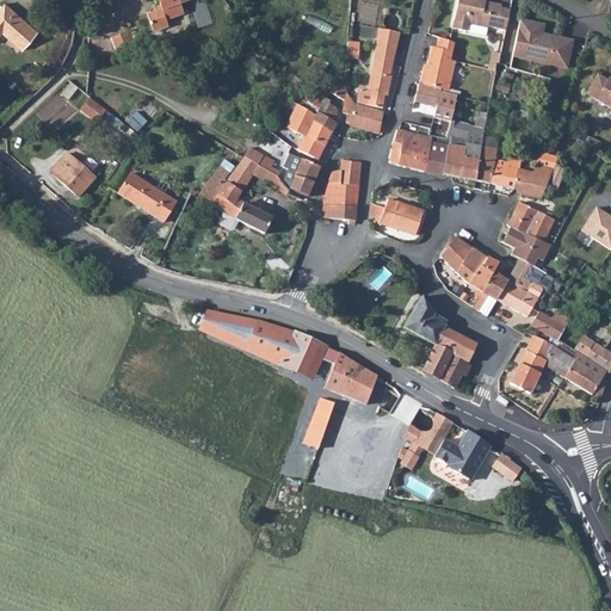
[(147,12),(153,30),(168,25),(166,18),(185,12),(179,0),(159,0),(161,7),(147,12)]
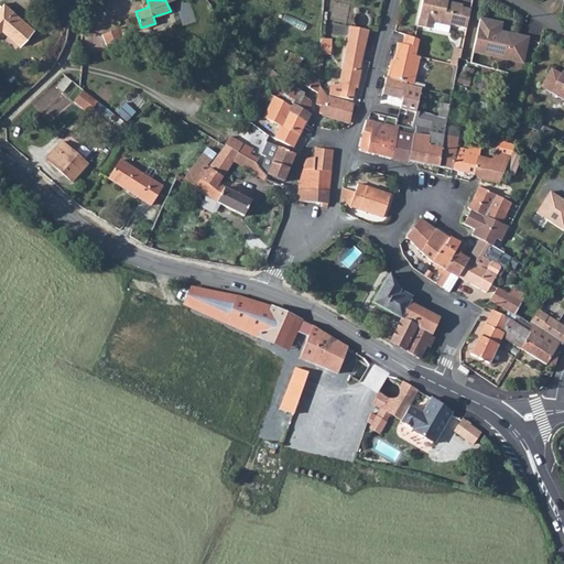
[(424,0),(418,28),(432,31),(433,24),(449,29),(451,26),(467,30),(472,10),(464,8),(464,6),(455,3),(454,7),(448,6),(449,2),(448,0),(424,0)]
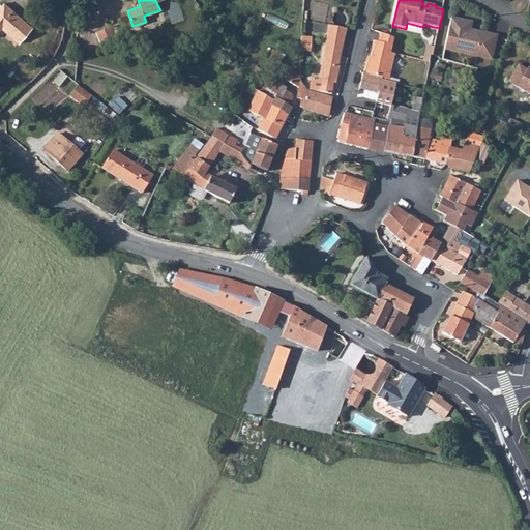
[(0,30),(1,29),(19,45),(32,28),(3,4),(0,7),(0,30)]
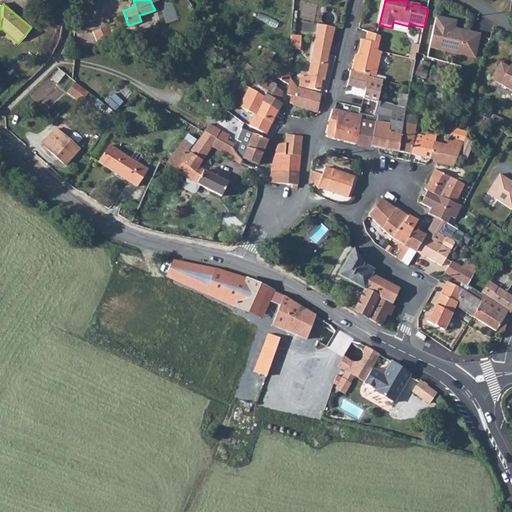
[(456,20),(436,16),(429,46),(475,56),(480,33),(454,27),(456,20)]
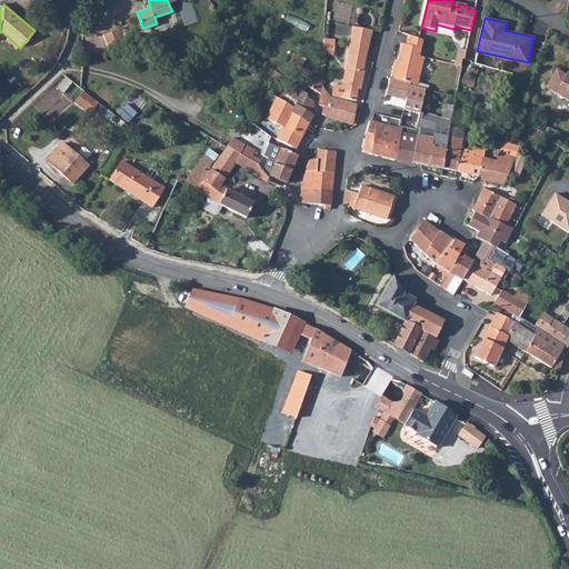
[(436,31),(452,35),(453,29),(437,25),(436,31)]
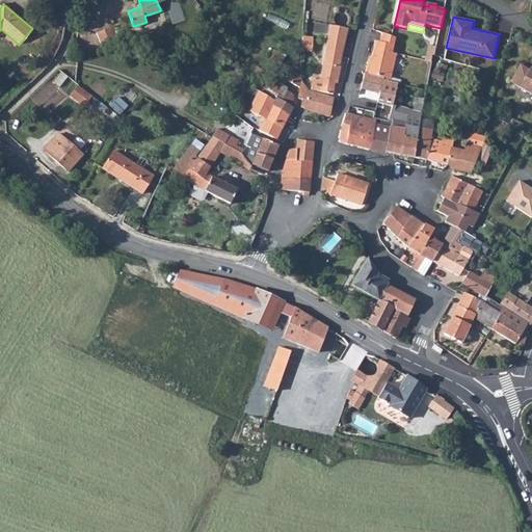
[(319,92),(331,95),(335,83),(337,84),(341,65),(339,65),(347,28),(331,24),(318,80),(313,79),(310,90),(319,92)]
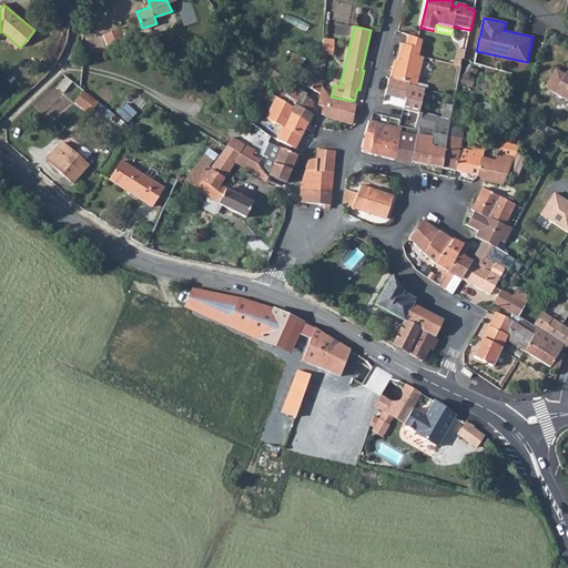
[(117,29),(123,44),(129,42),(122,27),(117,29)]
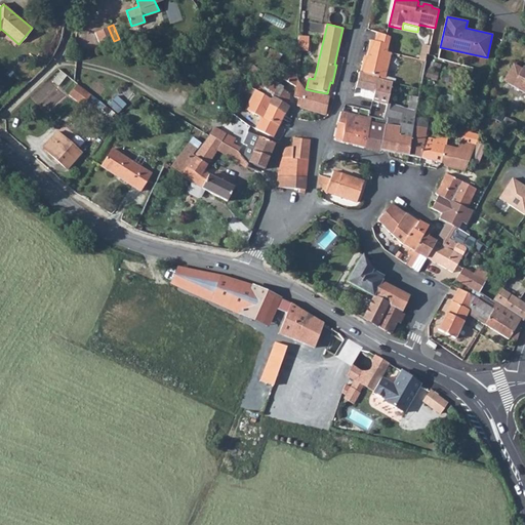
[(95,33),(102,46),(114,41),(108,27),(95,33)]
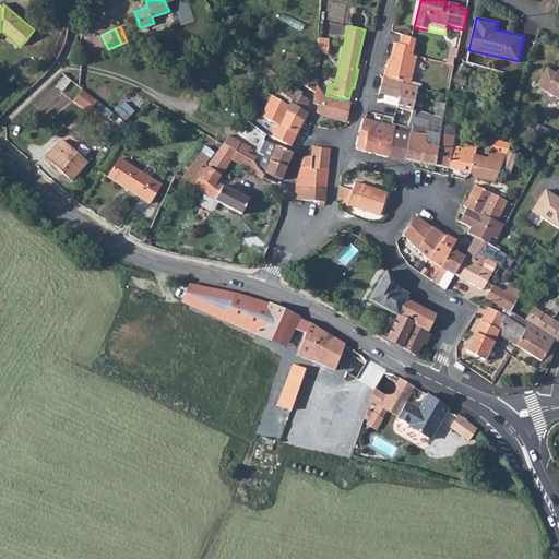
[(388,64),(409,71),(412,57),(415,42),(401,35),(397,45),(393,44),(388,64)]
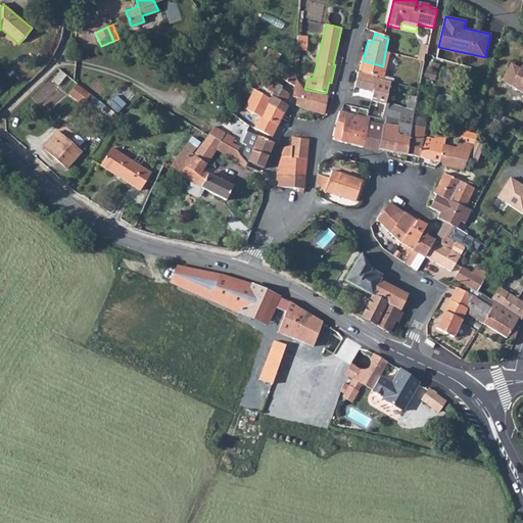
[(305,37),(297,36),(295,49),(304,50),(305,37)]
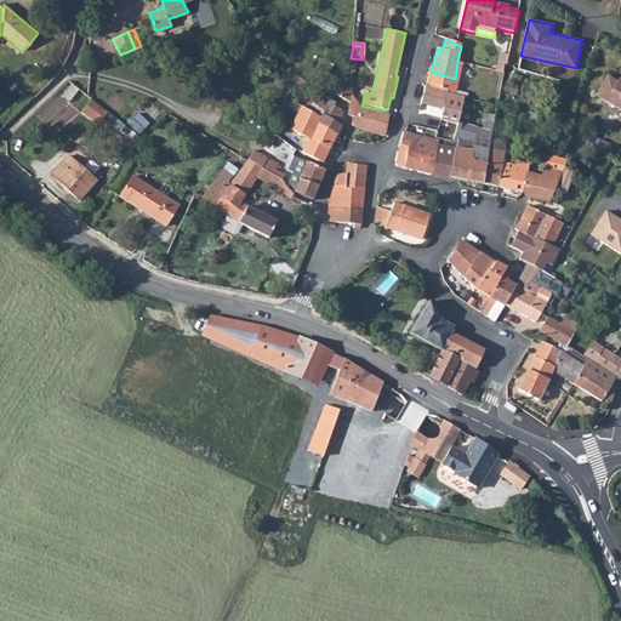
[(446,91),(455,93),(461,63),(457,63),(455,79),(431,72),(431,74),(429,74),(426,86),(446,91)]
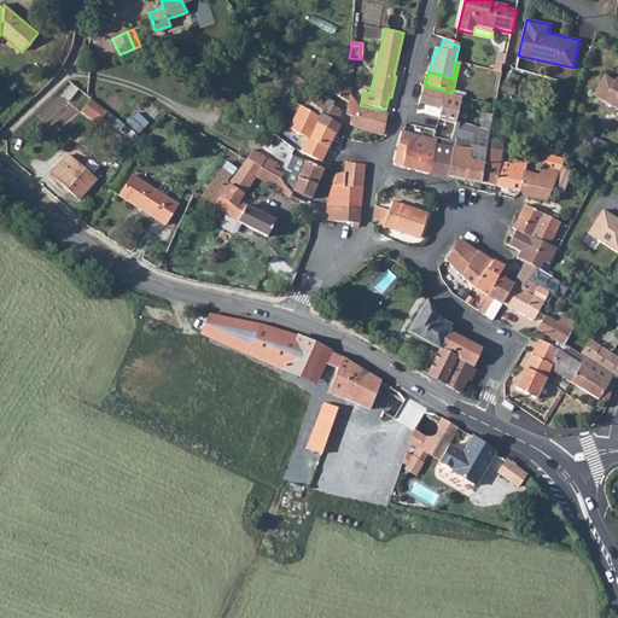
[(617,77),(616,81),(606,75),(594,93),(604,100),(617,109),(617,77)]
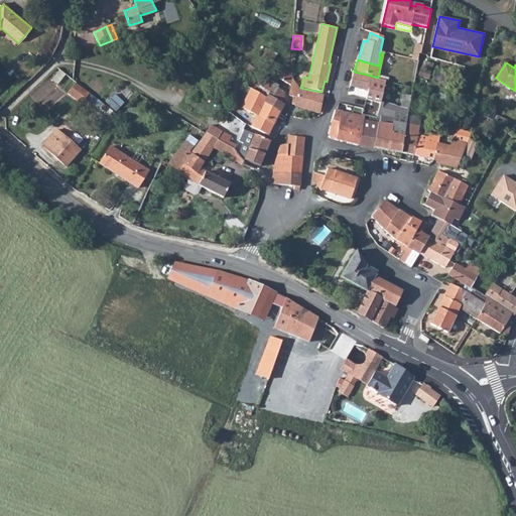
[(433,76),(440,78),(442,71),(435,69),(433,76)]
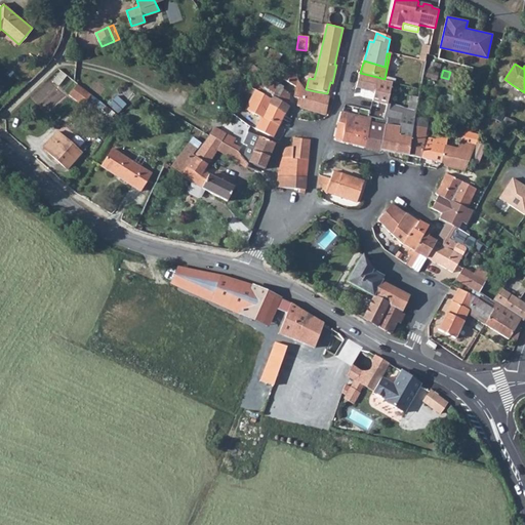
[(324,115),(327,97),(304,90),(301,89),(295,78),(294,77),(286,72),(281,80),(295,88),(293,97),(303,99),(300,108),(324,115)]
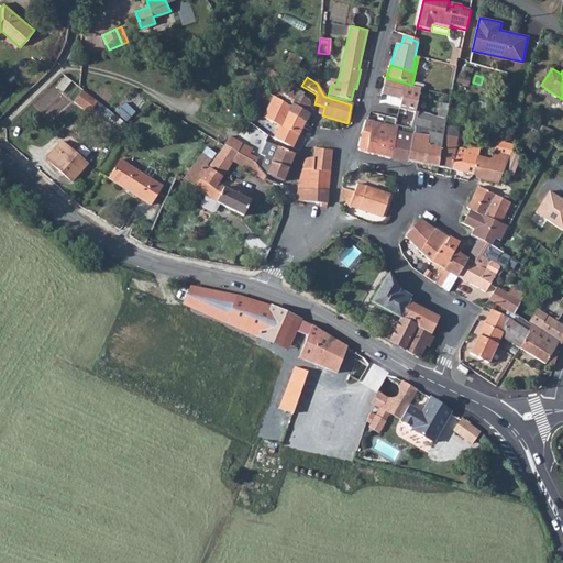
[(397,125),(410,129),(414,112),(418,98),(418,94),(419,89),(404,86),(405,83),(386,78),(385,78),(381,96),(400,100),(396,119),(398,119),(397,125)]
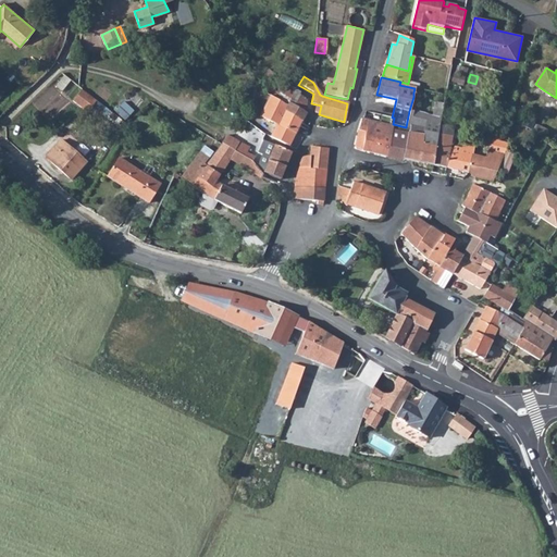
[(280,99),(289,104),(297,91),(287,86),(280,99)]
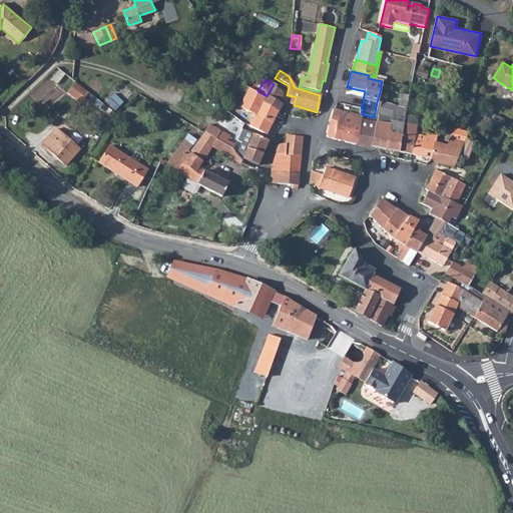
[(75,83),(67,93),(80,104),(89,94),(75,83)]
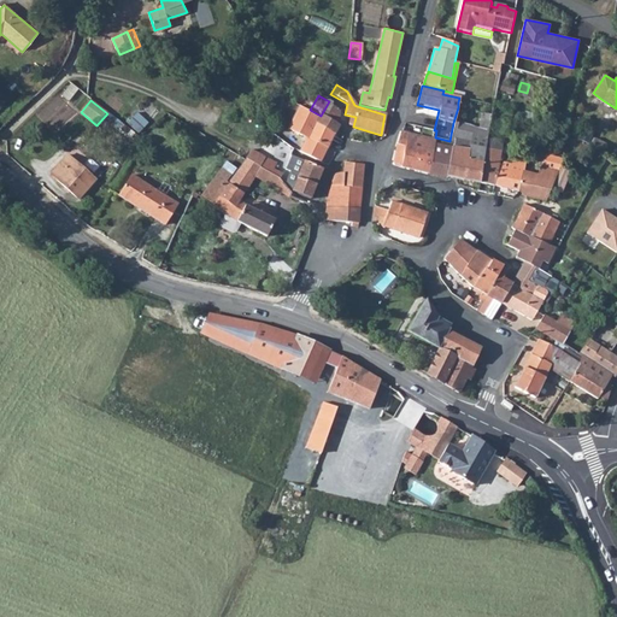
[(317,124),(335,135),(340,125),(338,124),(340,109),(331,105),(333,103),(329,101),(321,116),(317,124)]
